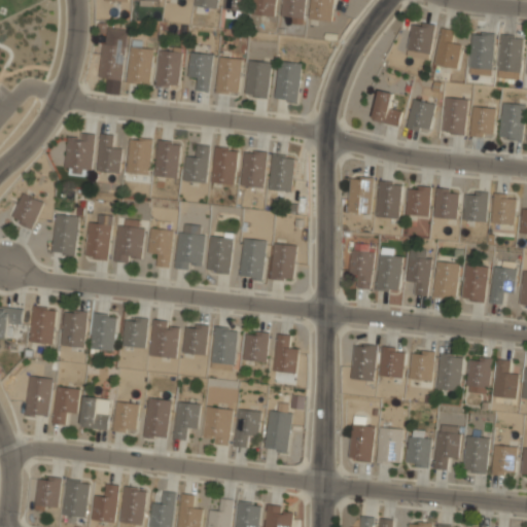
[(195,0),(195,6),(216,8),(216,0),(195,0)]
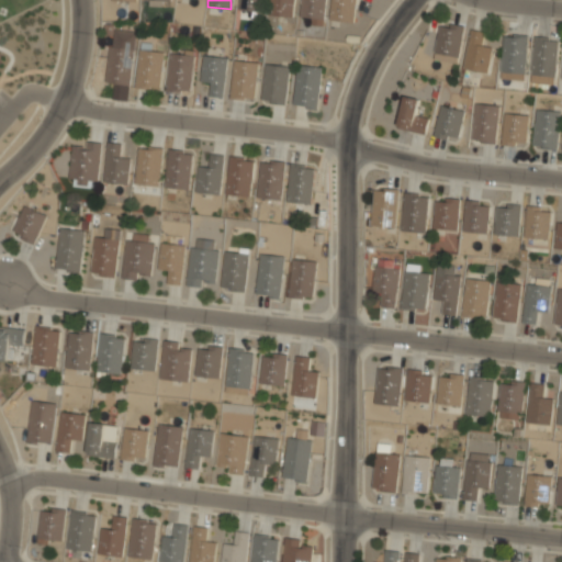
[(263,12),(263,0),(238,0),(238,9),(263,12)]
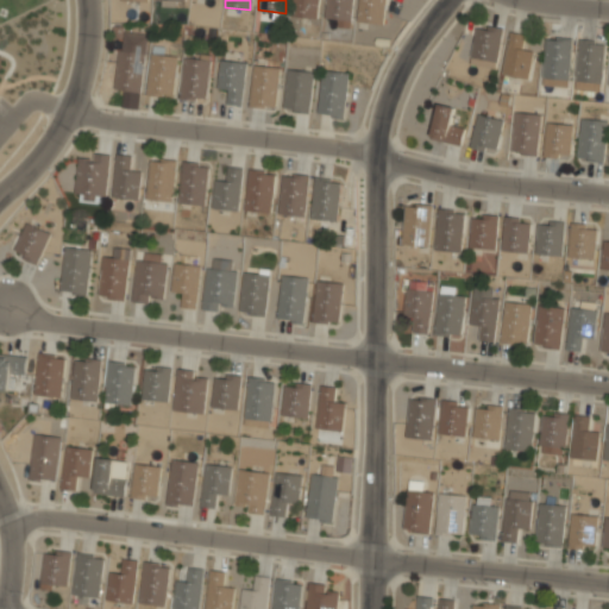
[(319,0),(292,0),(290,17),(318,19),(319,0)]
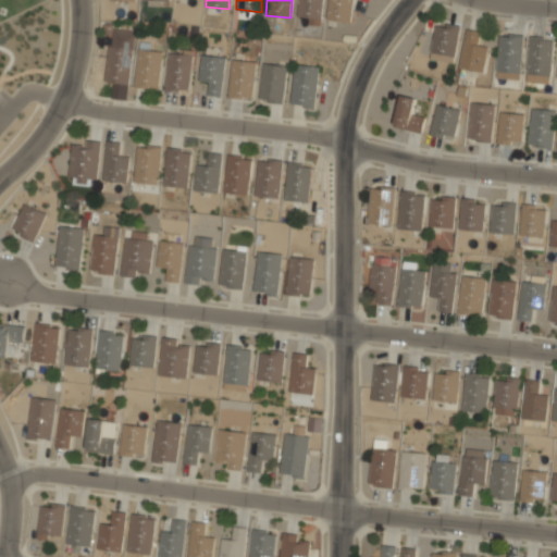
[(298,0),(297,20),(321,22),(323,0),(298,0)]
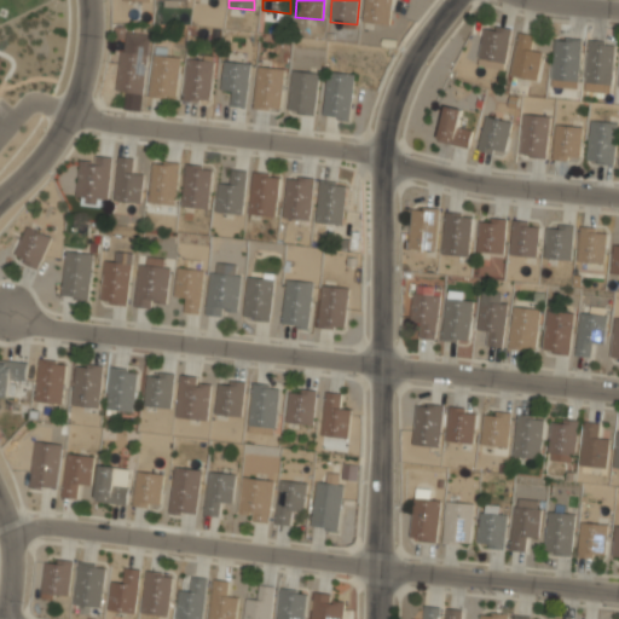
[(392,0),(365,0),(363,22),(389,24),(392,0)]
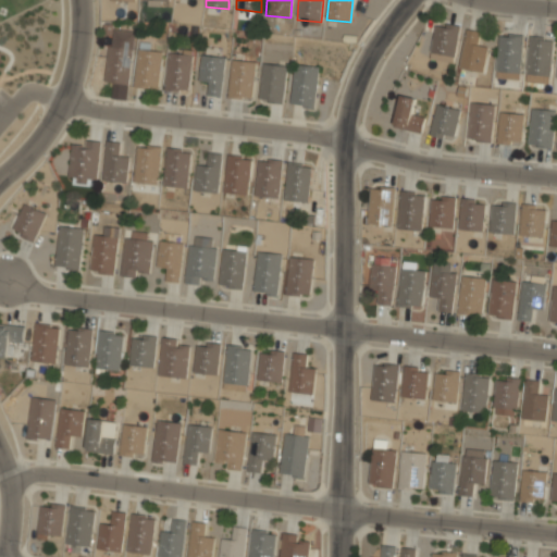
[(454,62),(459,27),(435,23),(430,59),(454,62)]
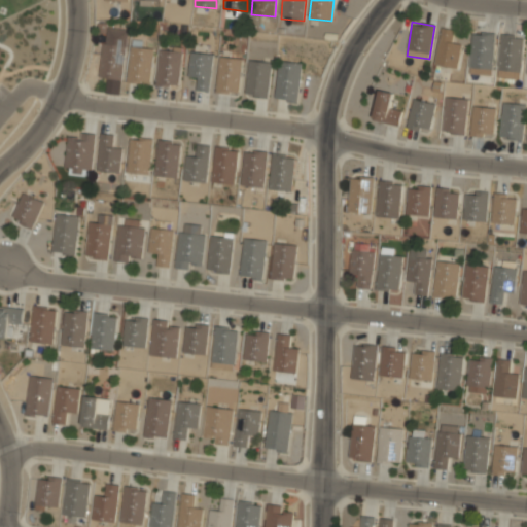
[(99,79),(121,81),(127,28),(104,26),(99,79)]
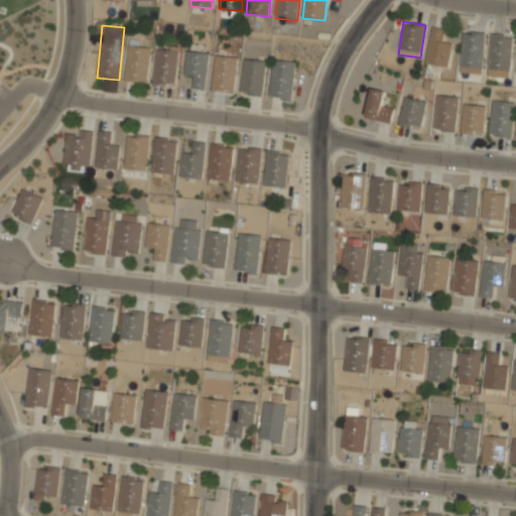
[(443,30),(432,27),(425,62),(447,67),(453,42),(441,40),(443,30)]
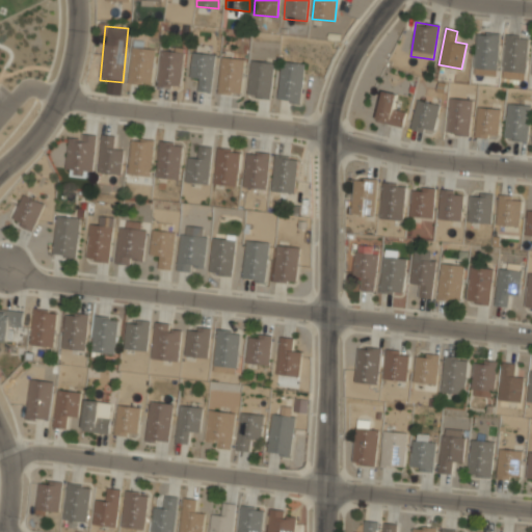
[(475,69),(497,70),(499,34),(476,33),(475,69)]
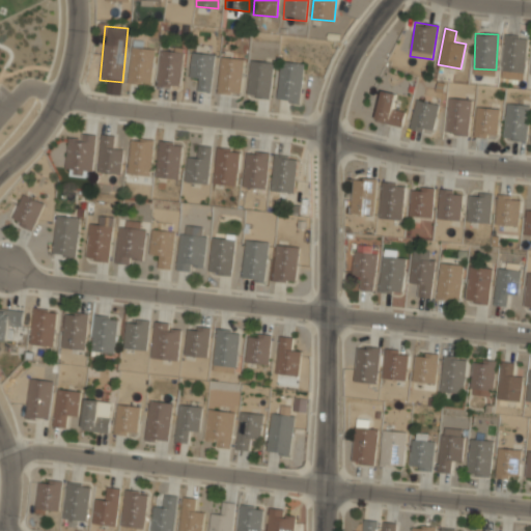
[(523,79),(527,38),(504,35),(500,77),(523,79)]
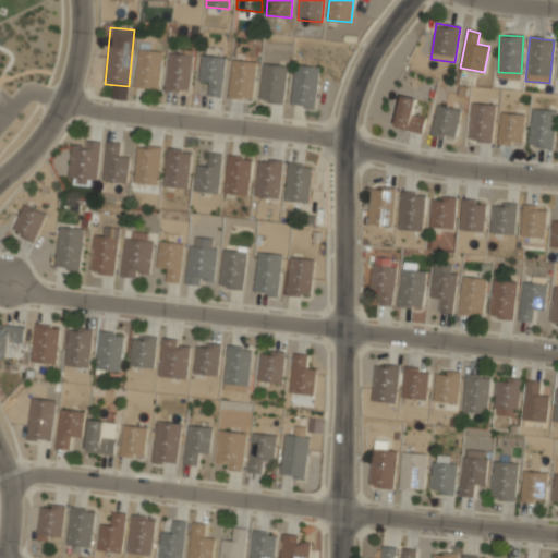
[(134,86),(158,88),(162,45),(138,43),(134,86)]
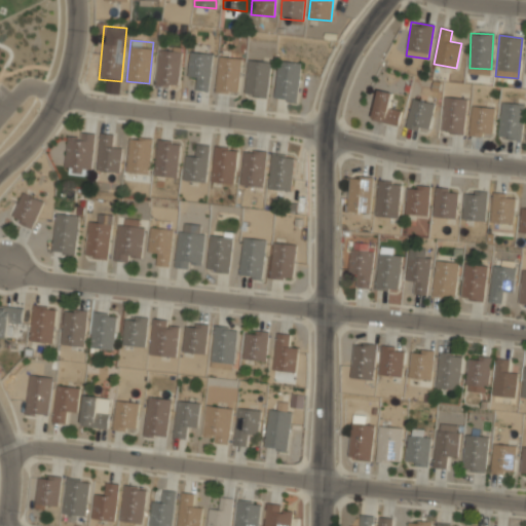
[(177,86),(181,47),(159,45),(155,84),(177,86)]
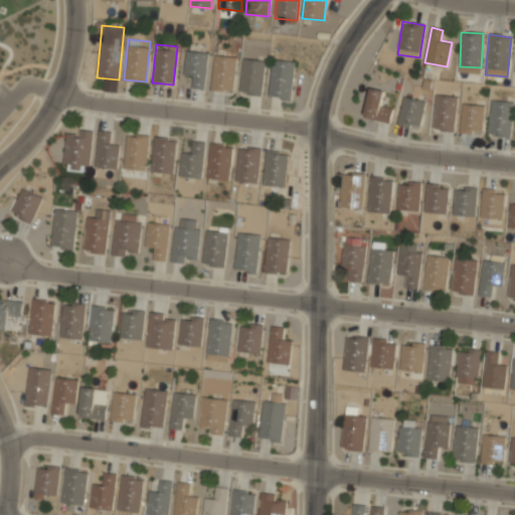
[(193,88),(204,89),(208,51),(185,49),(183,75),(194,76),(193,88)]
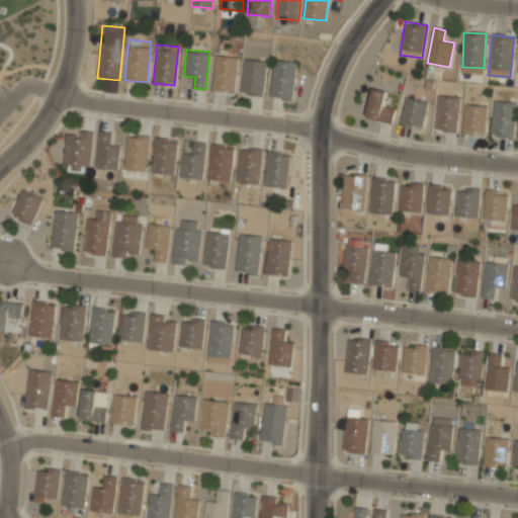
[(211,90),(234,93),(238,57),(216,54),(211,90)]
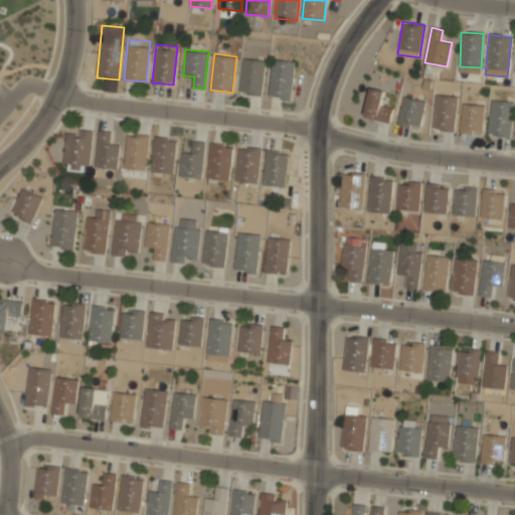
[(262,96),(266,59),(242,57),(239,94),(262,96)]
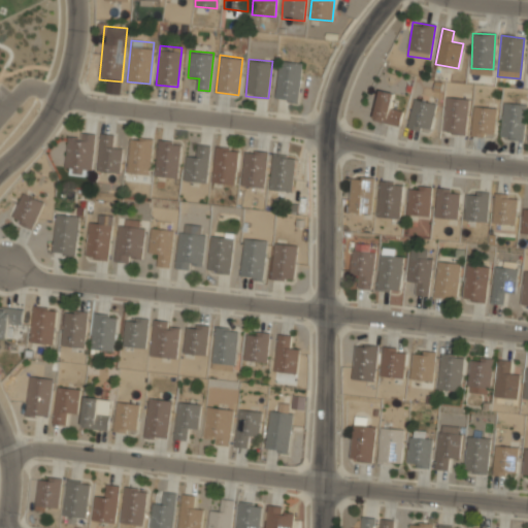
[(279,60),(274,99),(297,102),(302,63),(279,60)]
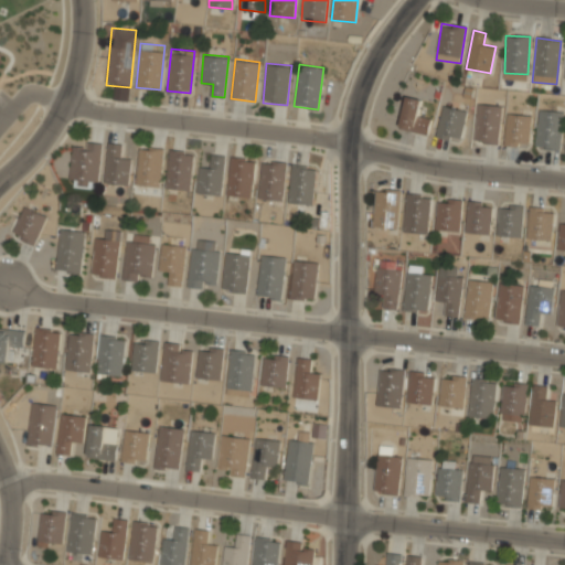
[(433,116),(419,110),(422,102),(408,97),(398,126),(426,136),(433,116)]
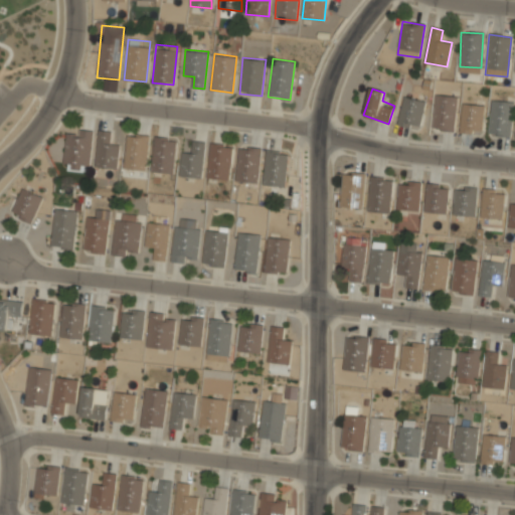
[(454,131),(458,97),(436,94),(432,129),(454,131)]
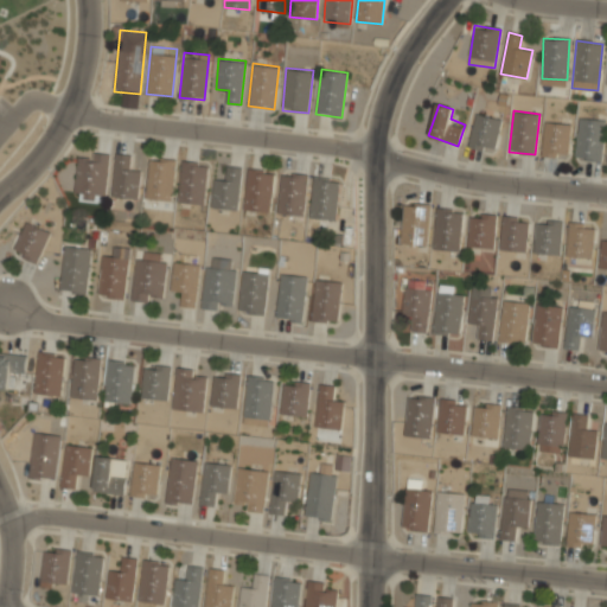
[(470,147),(494,152),(500,117),(475,113),(470,147)]
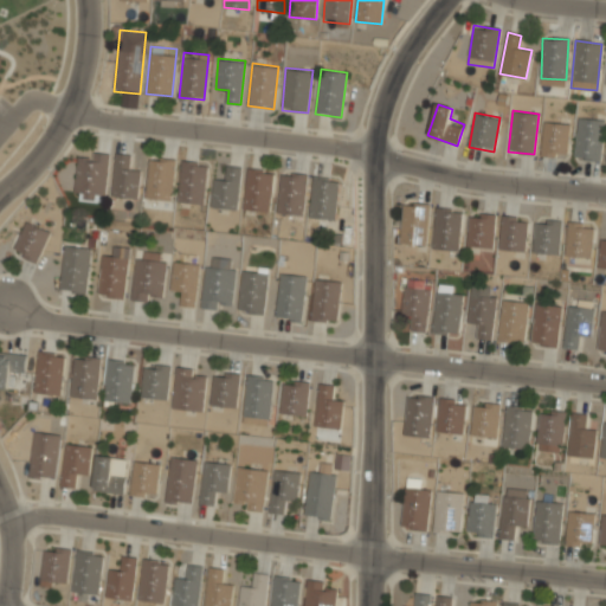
[(600,161),(604,120),(578,117),(574,159),(600,161)]
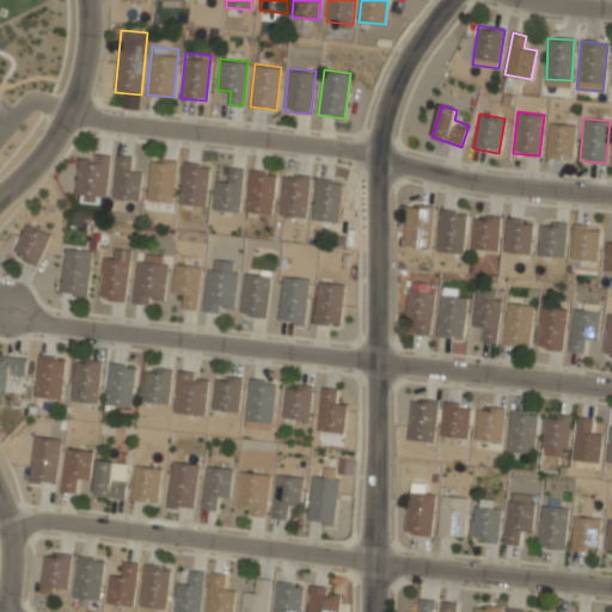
[(549,159),(575,158),(573,123),(548,124),(549,159)]
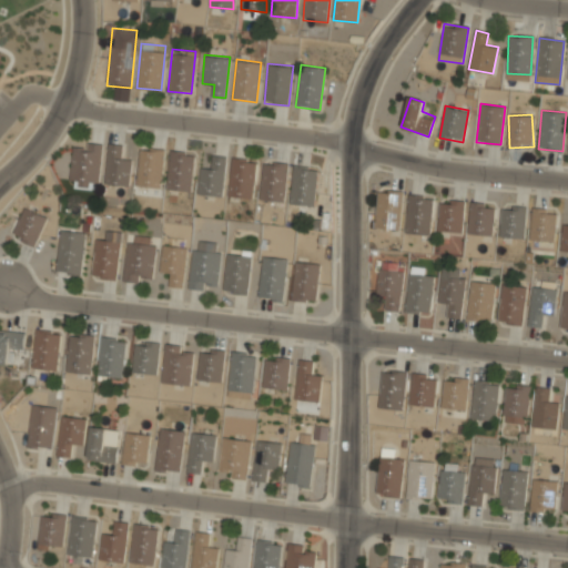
[(98,189),(103,143),(84,141),(83,151),(73,150),(69,185),(98,189)]
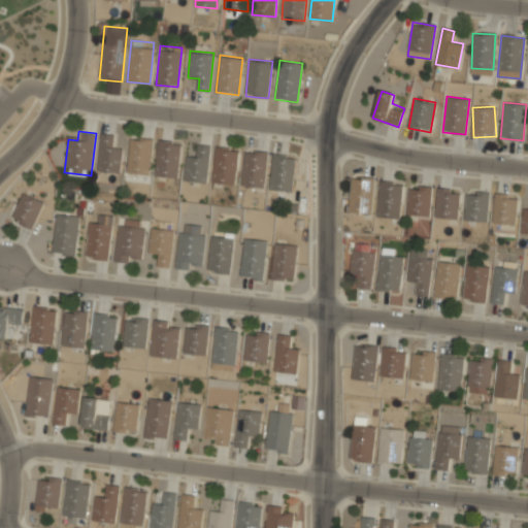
[(120,174),(124,146),(111,145),(113,134),(101,133),(96,170),(120,174)]
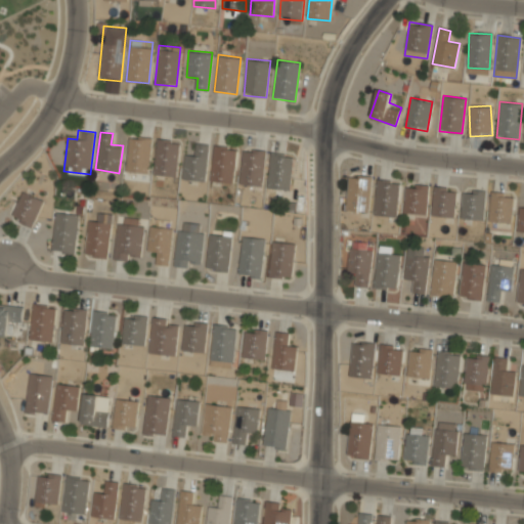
[(126,172),(148,174),(151,137),(129,135),(126,172)]
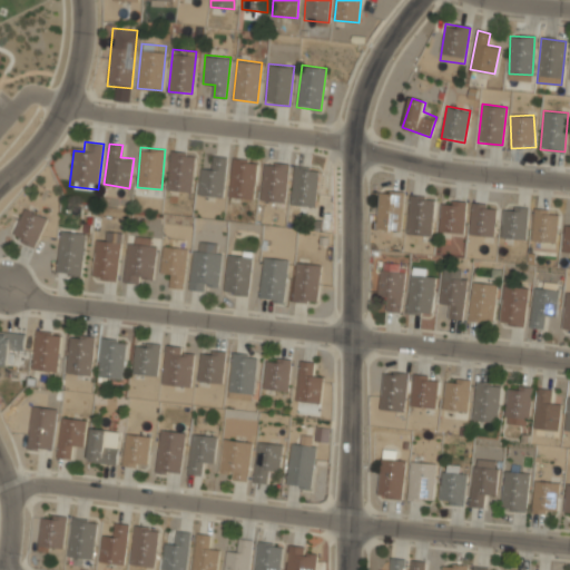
[(166,188),(190,193),(197,154),(172,149),(166,188)]
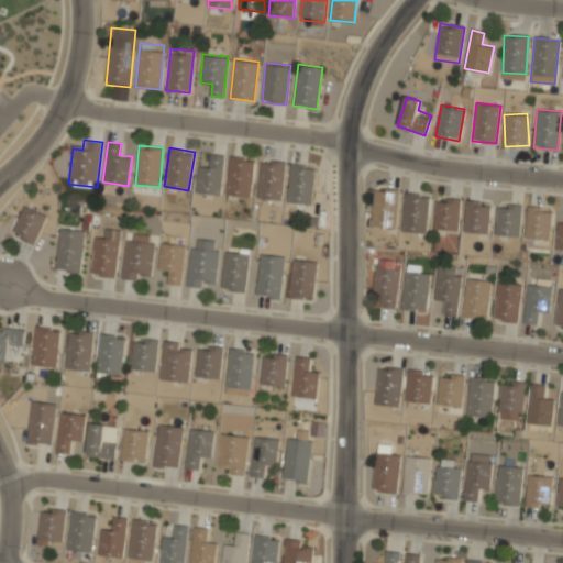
[(219,196),(225,156),(213,154),(211,166),(199,164),(195,191),(219,196)]
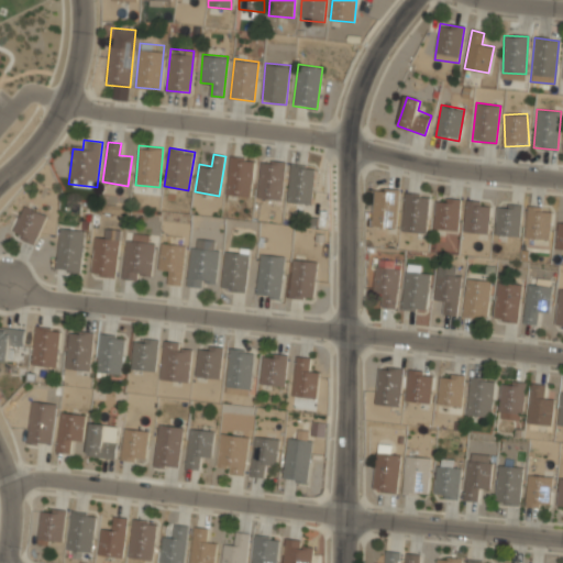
[(250,197),(254,158),(230,155),(225,194),(250,197)]
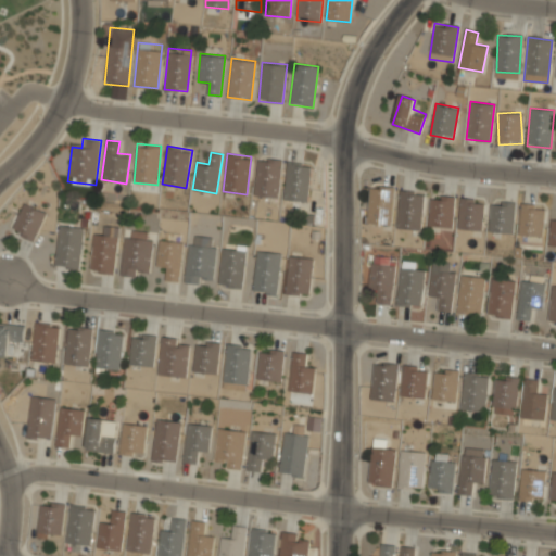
[(254,196),(279,198),(282,159),(257,156),(254,196)]
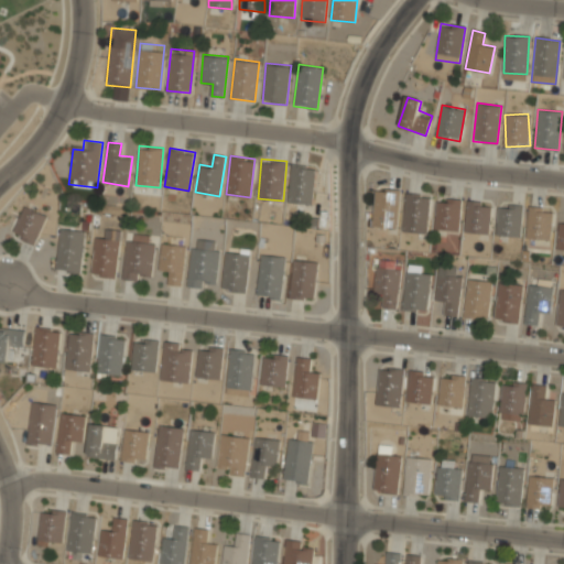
[(316,165),(291,164),(289,203),(313,205),(316,165)]
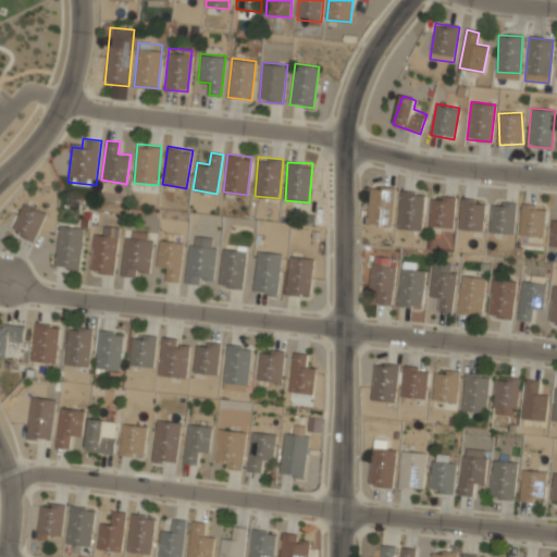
[(394,225),(396,187),(370,185),(368,224),(394,225)]
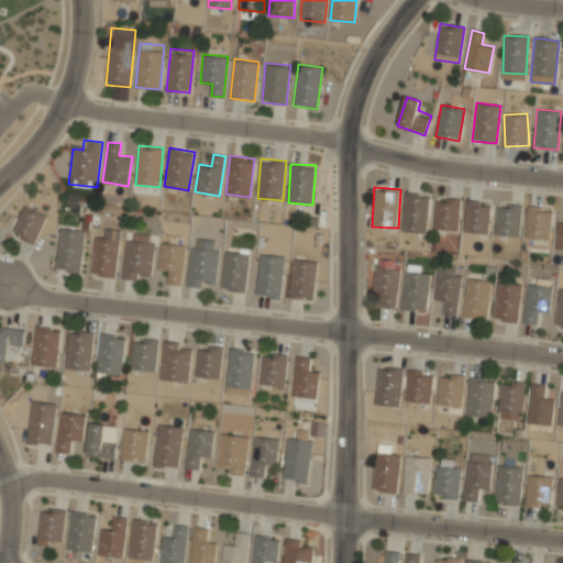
[(426,234),(430,196),(406,194),(401,231),(426,234)]
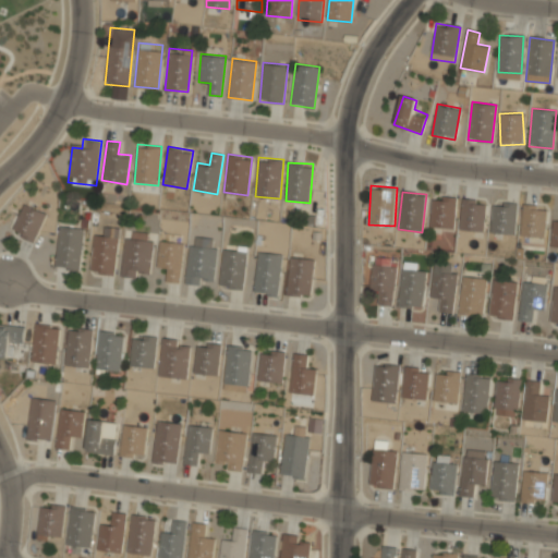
[(456,228),(456,198),(431,198),(431,228),(456,228)]
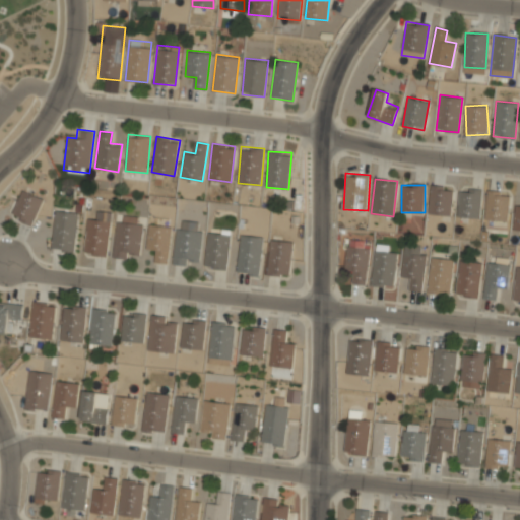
[(450,216),(453,189),(431,186),(428,214),(450,216)]
